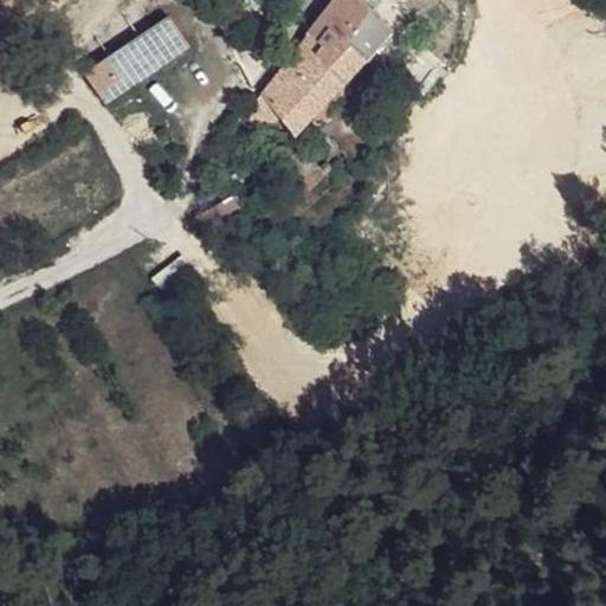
[(335,28),(326,40),(356,69),(368,55),(373,57),(395,28),(367,0),(340,0),(323,21),(335,28)]
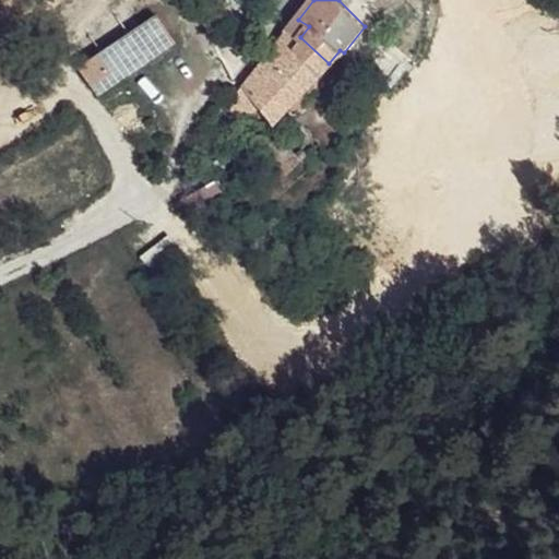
[(156,15),(79,68),(97,94),(175,42),(156,15)]
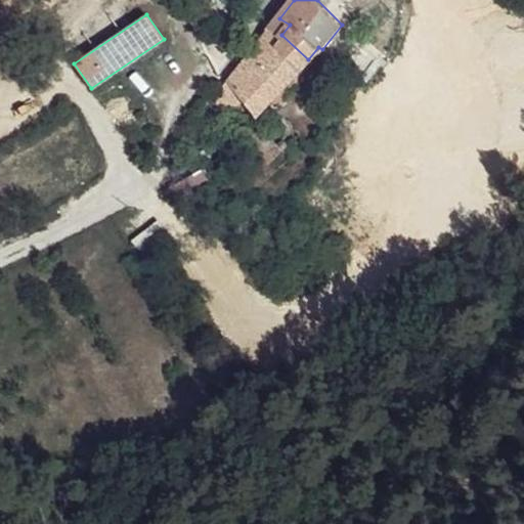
[(226,90),(261,116),(305,61),(267,35),(226,90)]
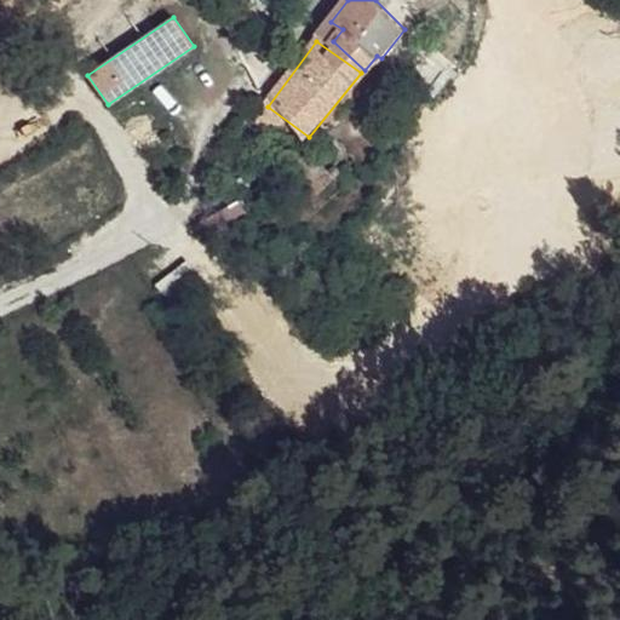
[(305,156),(291,174),(314,195),(328,177),(305,156)]
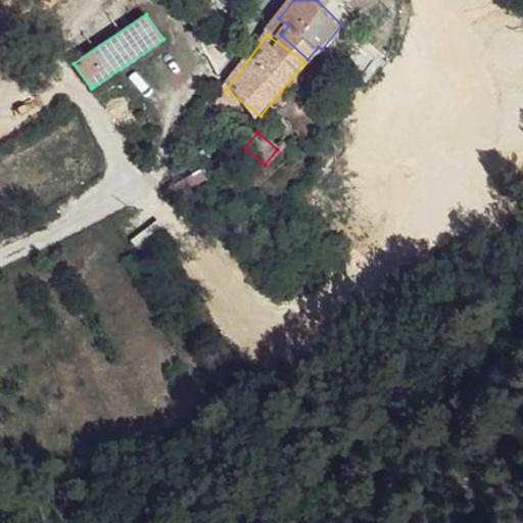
[(199,177),(168,194),(180,211),(211,194),(199,177)]
